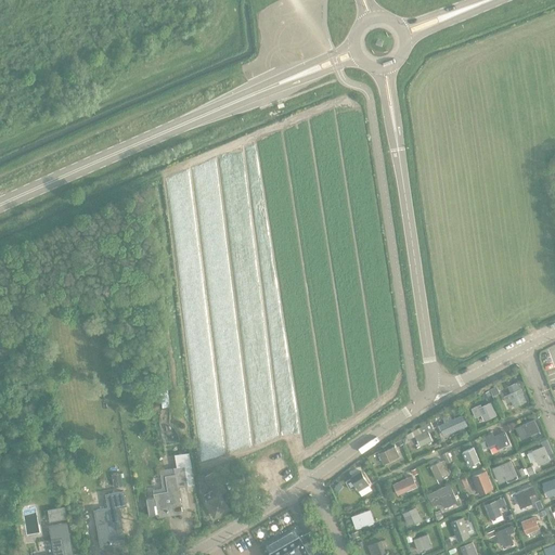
[(128,378),(123,382),(127,389),(132,387),(128,378)]
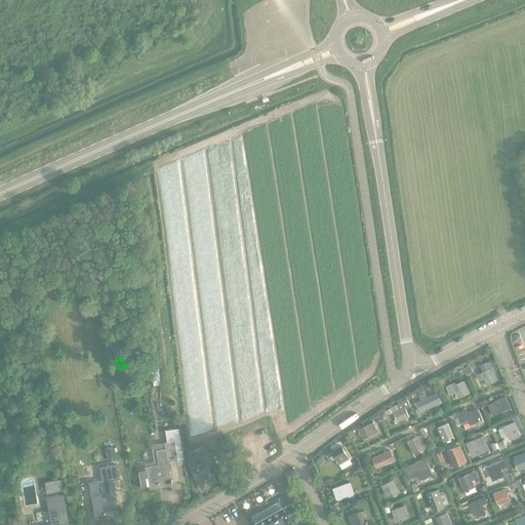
[(470,365),(463,367),(467,373),(473,371),(470,365)]
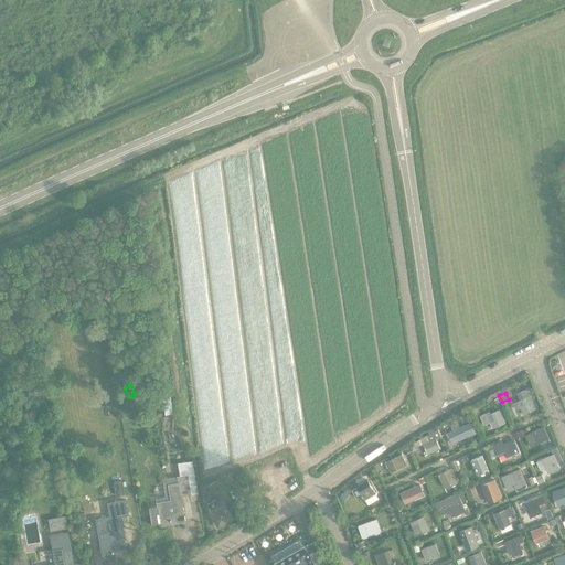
[(167,395),(157,396),(158,404),(168,403),(167,395)]
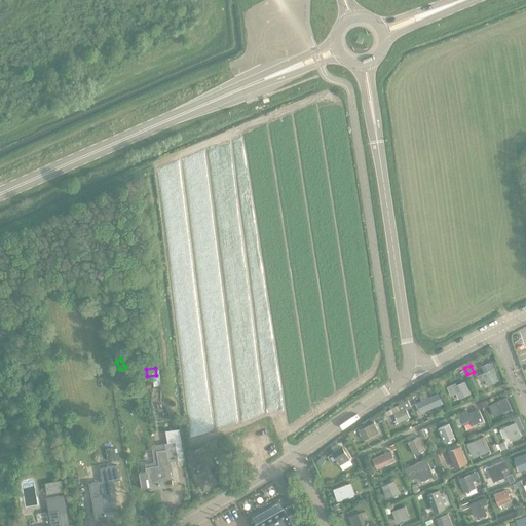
[(482,374),(478,376),(481,381),(485,379),(487,385),(498,380),(492,369),(482,374)]
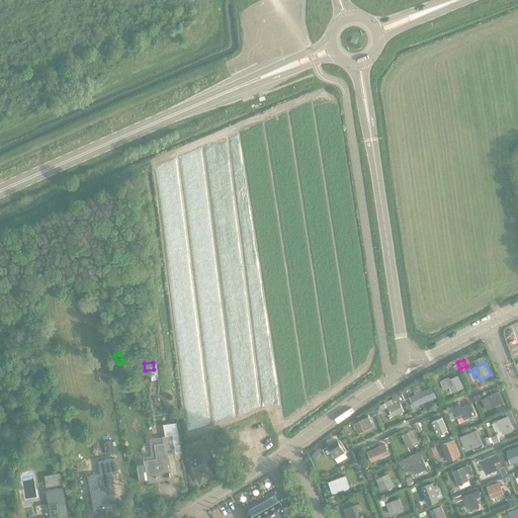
[(448,377),(440,381),(444,390),(449,387),(451,393),(461,387),(462,387),(461,383),(457,376),(449,379),(448,377)]
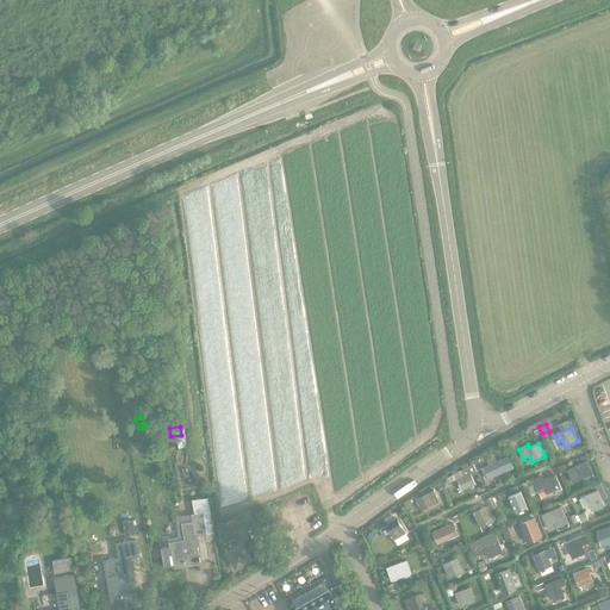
[(504,447),(496,450),(498,456),(506,453),(504,447)]
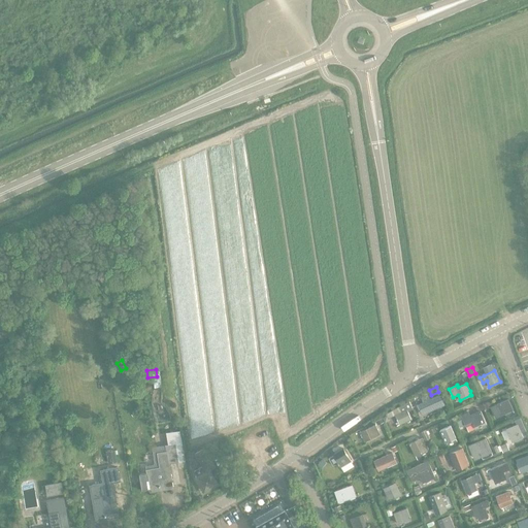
[(424,394),(418,397),(421,403),(418,405),(422,414),(443,403),(439,395),(427,401),(424,394)]
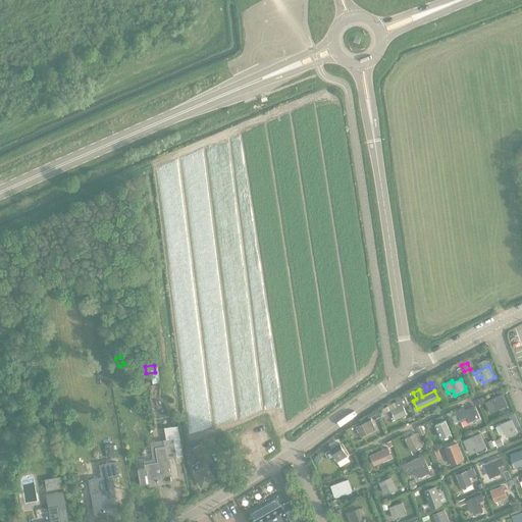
[(490,400),(485,402),(489,412),(494,410),(506,405),(502,395),(490,400)]
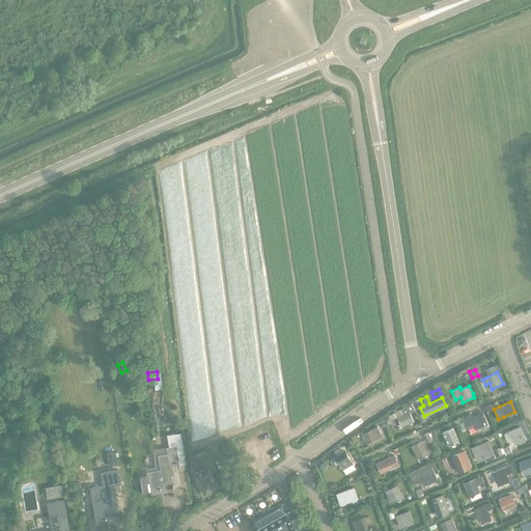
[(409,412),(414,410),(411,403),(406,406),(406,407),(400,409),(401,410),(403,415),(397,417),(401,426),(413,421),(409,412)]
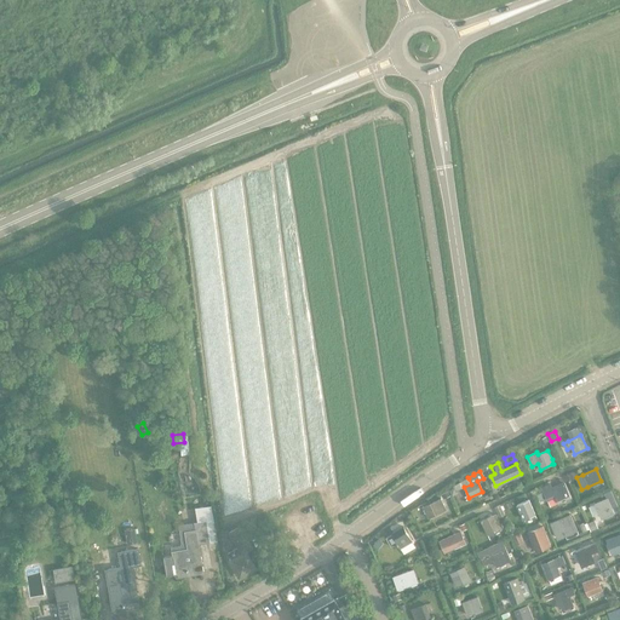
[(546,498),(546,499),(556,495),(558,501),(569,497),(563,483),(550,489),(547,484),(541,488),(543,491),(544,492),(546,498)]
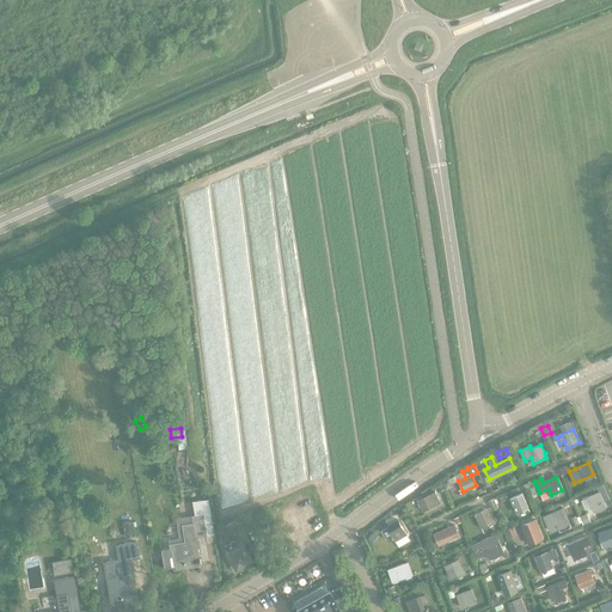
[(599,493),(587,497),(593,510),(605,506),(603,501),(609,499),(603,483),(597,487),(599,493)]
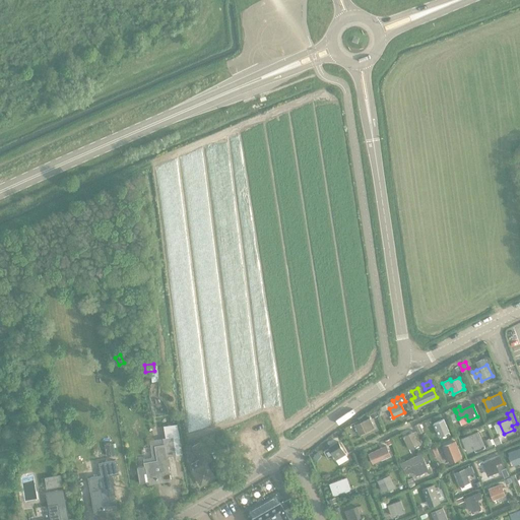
[(354,425),(360,434),(374,428),(370,417),(354,425)]
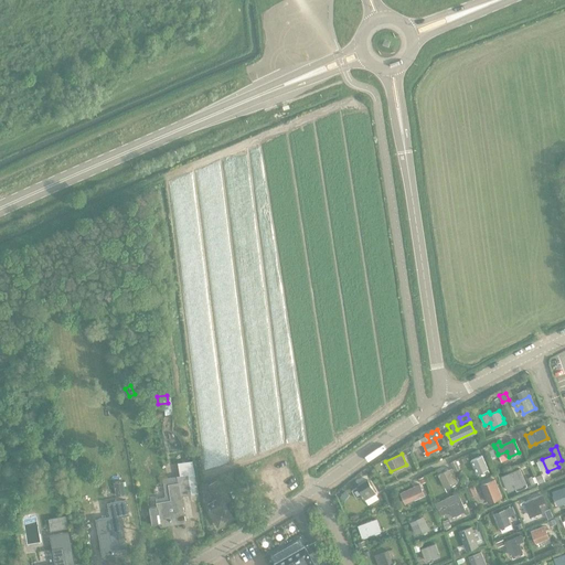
[(470,459),(476,472),(487,467),(481,455),(470,459)]
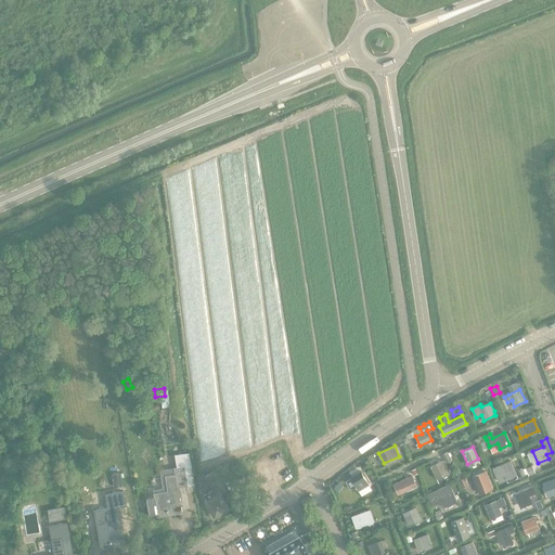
[(447,451),(442,453),(447,462),(451,460),(447,451)]
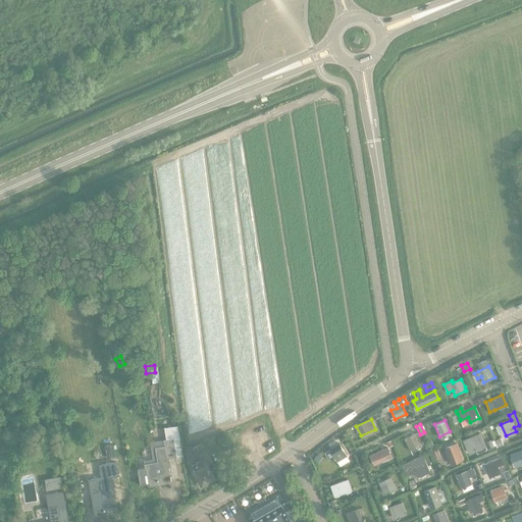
[(405,438),(409,447),(410,450),(422,445),(421,441),(419,437),(419,438),(416,433),(405,438)]
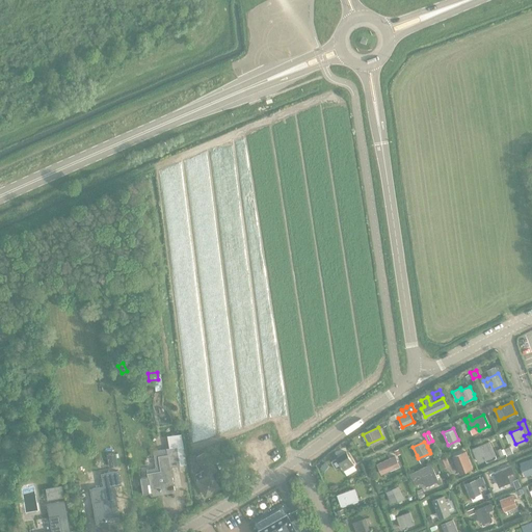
[(474,448),(473,449),(474,450),(478,461),(483,458),(494,454),(488,442),(478,446),(474,448)]
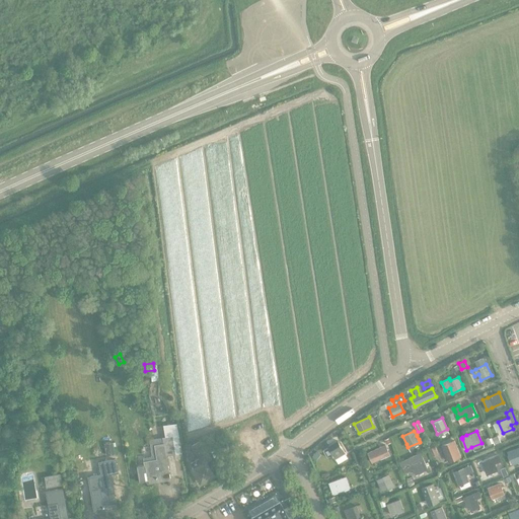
[(498,435),(492,438),(494,444),(501,441),(498,435)]
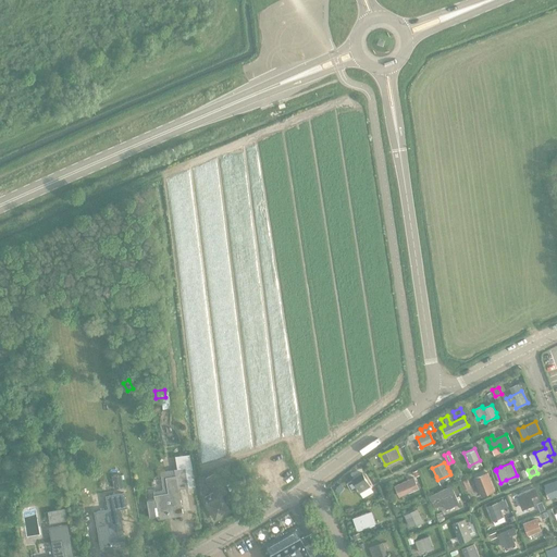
[(155,498),(147,499),(149,516),(157,515),(157,518),(168,516),(166,508),(180,506),(177,489),(187,486),(184,468),(173,469),(174,475),(164,478),(168,493),(153,495),(155,498)]
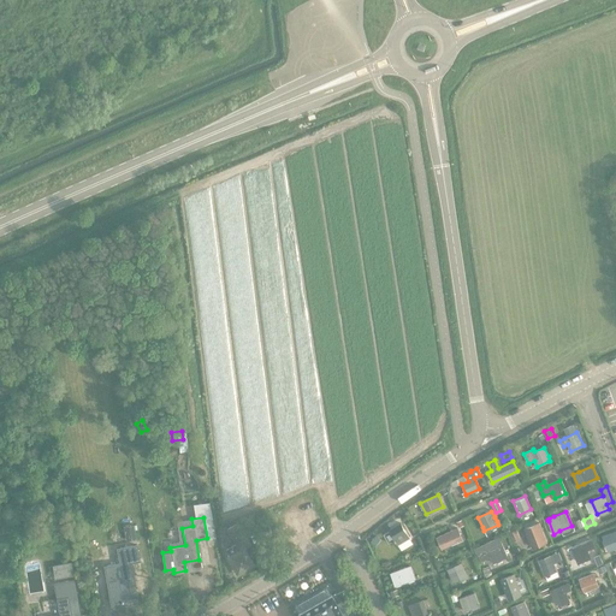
[(243,549),(250,545),(238,522),(227,528),(236,545),(226,550),(229,556),(227,557),(230,563),(234,561),(237,569),(243,566),(246,569),(253,566),(243,549)]
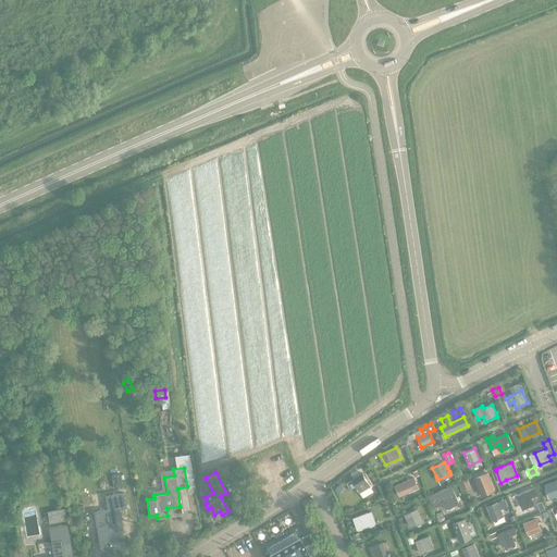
[(473,478),(480,494),(494,490),(486,472),(473,478)]
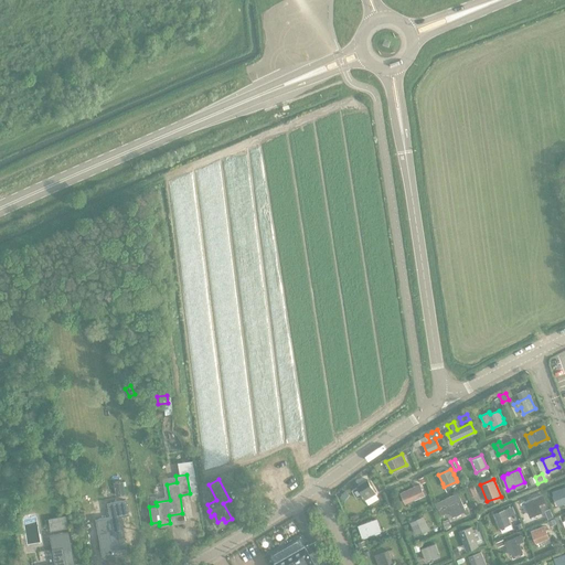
[(121,480),(114,482),(116,494),(124,493),(121,480)]
